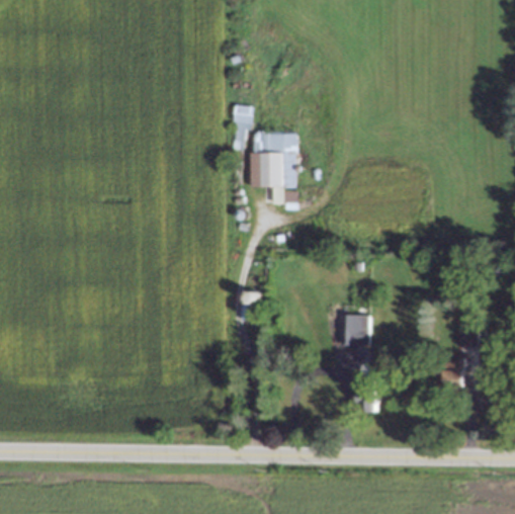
[(250,124),(250,131),(246,131),(245,151),(232,151),(235,127),(235,124),(234,124),(235,105),(253,105),(253,124),(250,124)]
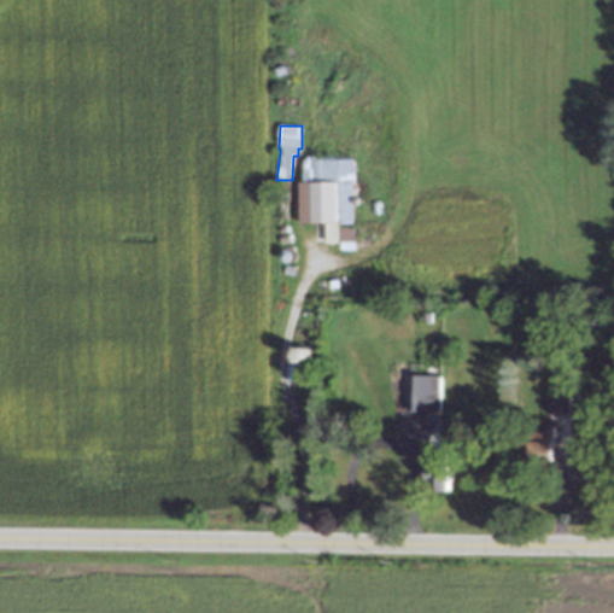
[(352,158),(352,223),(338,223),(338,245),(326,244),(326,223),(298,223),(298,180),(319,180),(319,158),(352,158)]
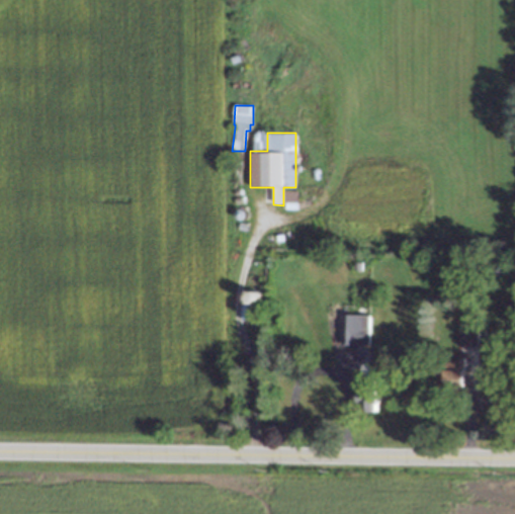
[(251,295),(254,296),(255,298),(256,301),(255,304),(253,306),(249,306),(247,304),(246,301),(248,296),(251,295)]
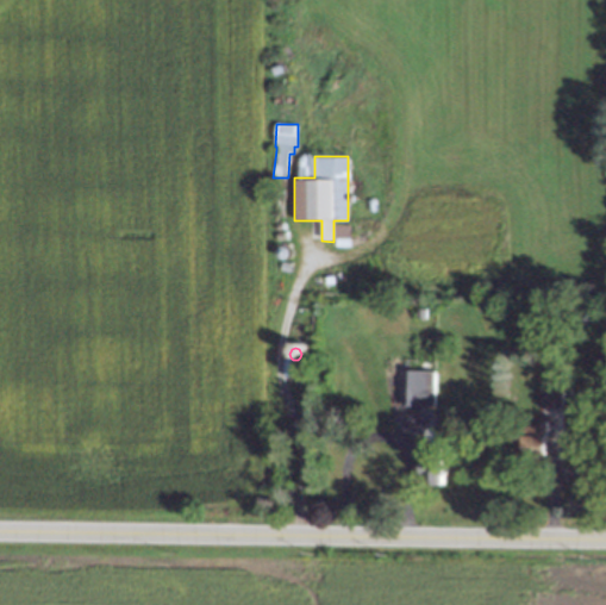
[(285,379),(286,360),(306,360),(306,379),(285,379)]
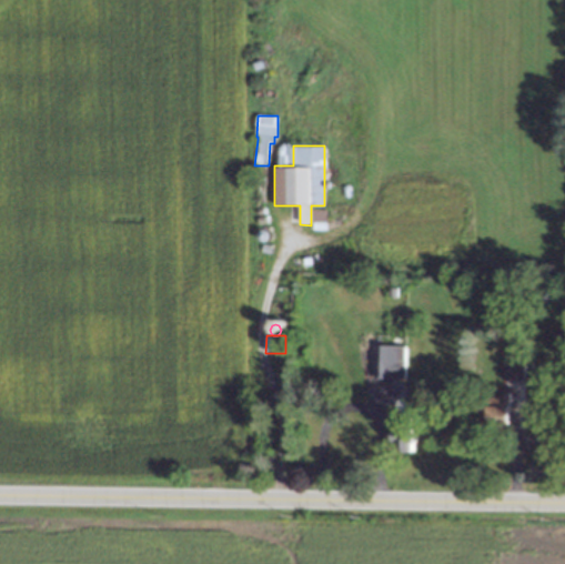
[(373,376),(374,345),(404,345),(404,378),(373,376)]
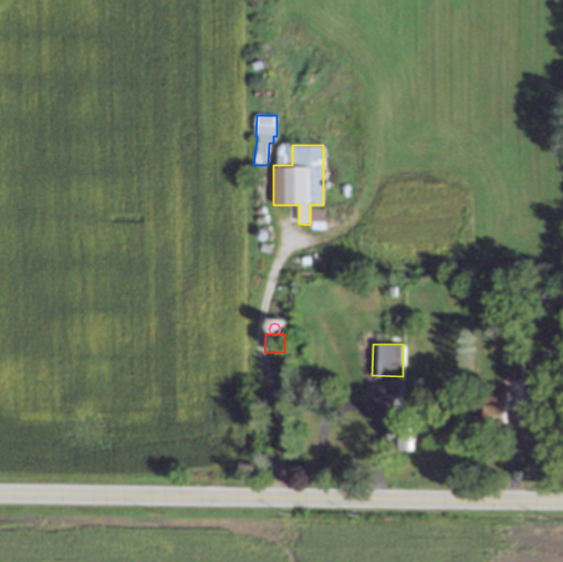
[(500,381),(500,354),(522,355),(521,382),(500,381)]
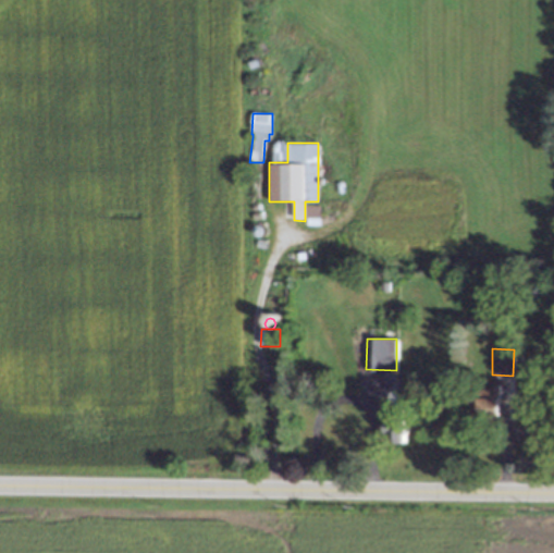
[(479,418),(479,396),(500,396),(500,417),(479,418)]
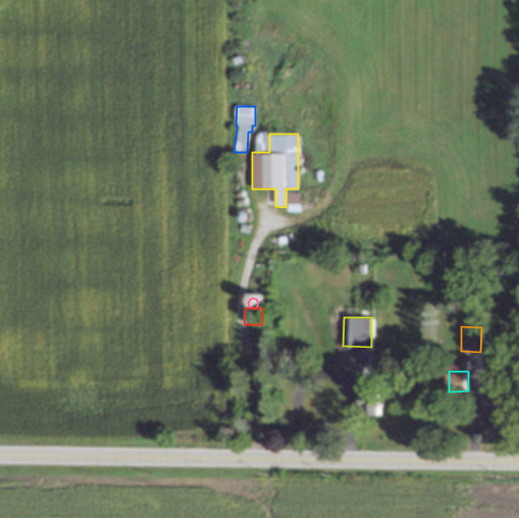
[(366,381),(366,374),(375,374),(375,372),(384,372),(384,381),(366,381)]
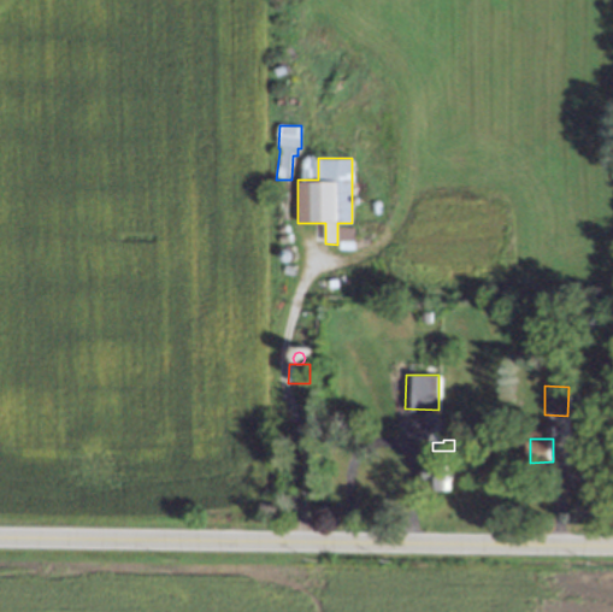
[(434,494),(434,484),(428,484),(428,458),(453,458),(453,481),(451,481),(449,494),(434,494)]
